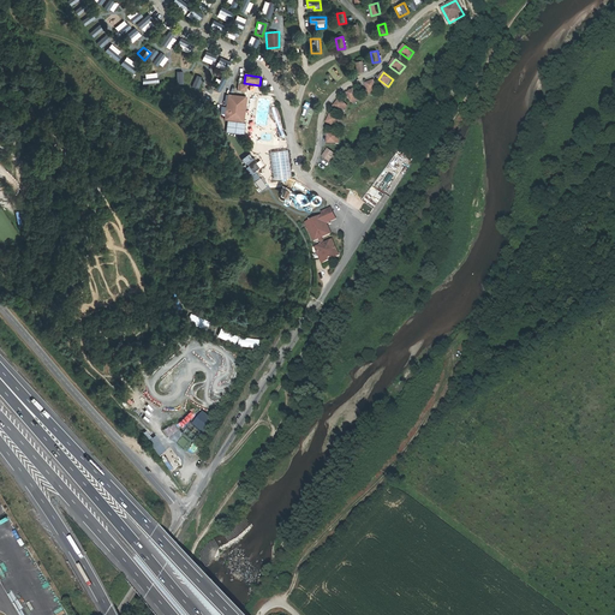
[(366,84),(370,94),(378,91),(375,81),(366,84)]
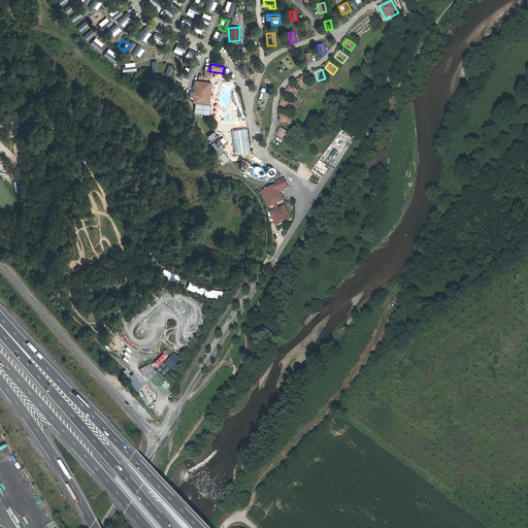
[(305,75),(298,79),(303,89),(310,85),(305,75)]
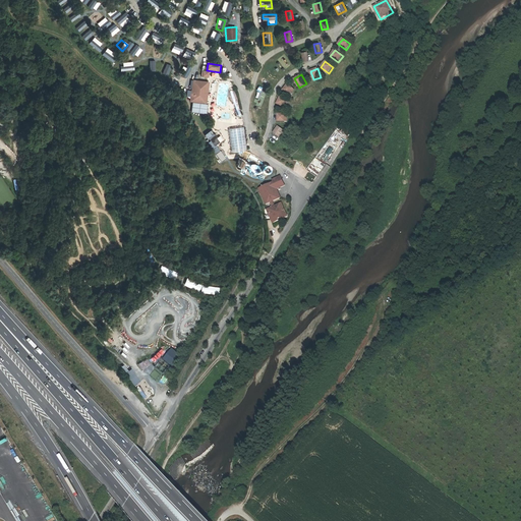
[(193,80),(191,98),(208,100),(210,82),(193,80)]
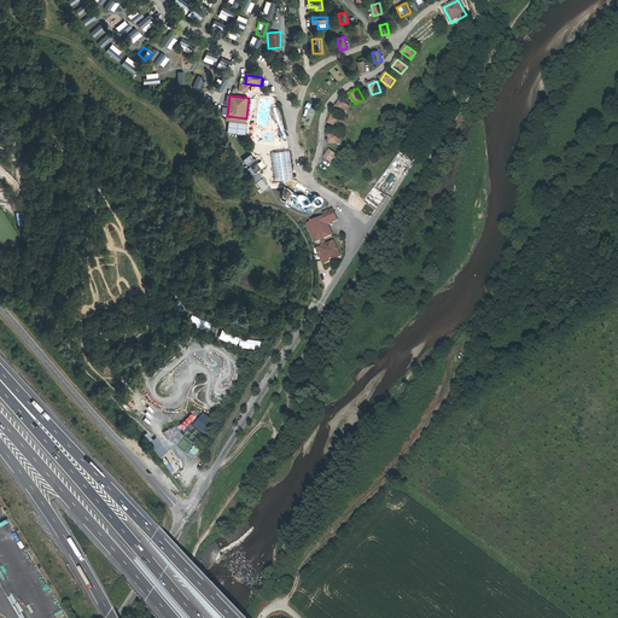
[(342,99),(336,108),(345,114),(351,106),(342,99)]
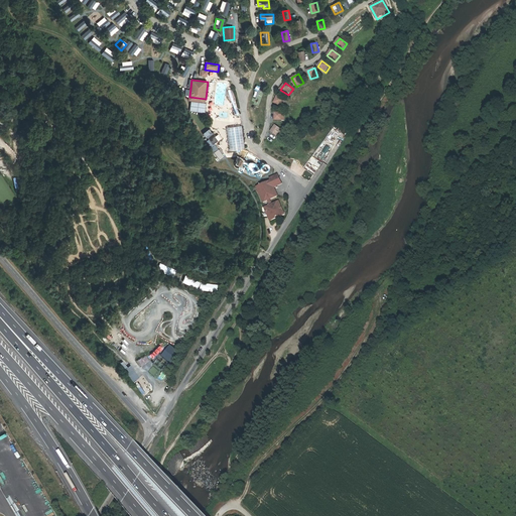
[(277,96),(276,97),(274,103),(276,104),(280,105),(283,107),(286,100),(280,97),(277,96)]
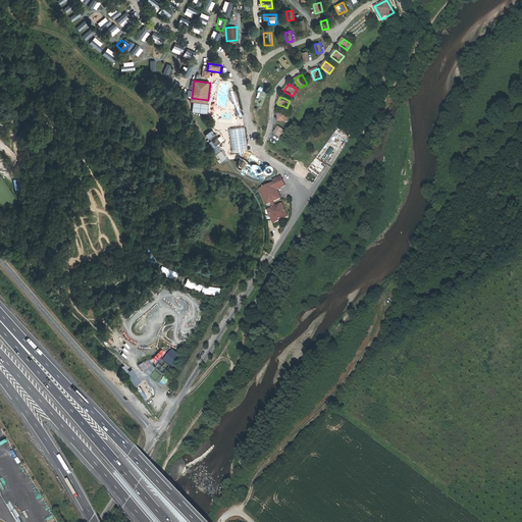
[(192,101),(191,112),(206,114),(207,103),(192,101)]
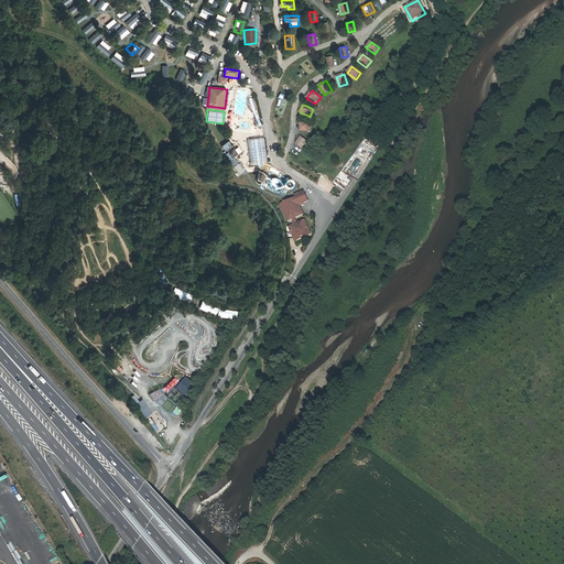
[(312,122),(306,123),(302,123),(301,123),(301,131),(302,131),(306,131),(312,131),(312,122)]
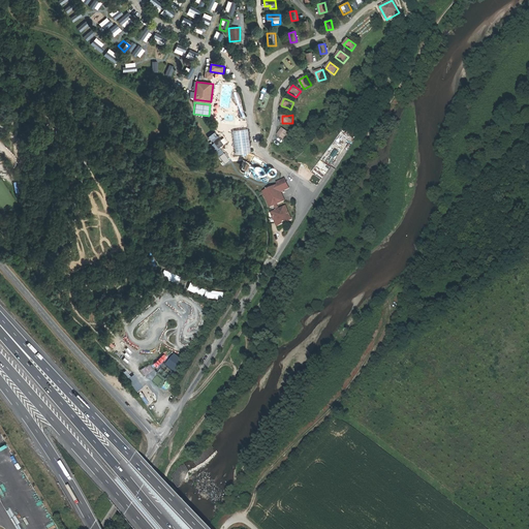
[(287,131),(283,128),(278,134),(283,138),(286,141),(287,138),(291,133),(287,131)]
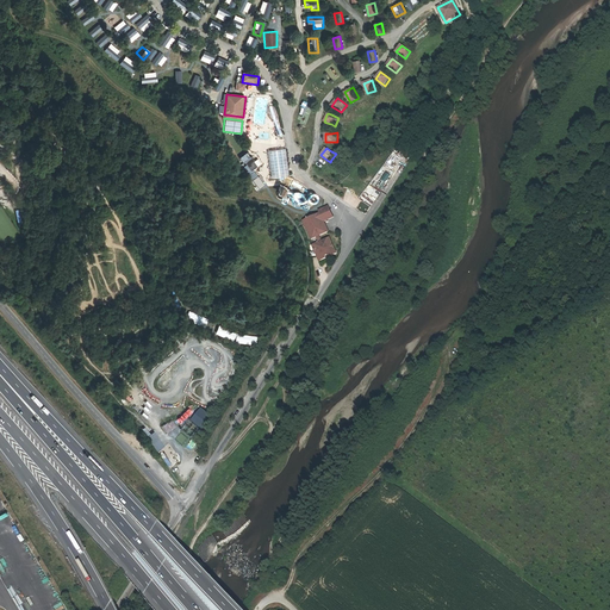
[(259,159),(255,161),(251,157),(241,165),(251,180),(257,176),(254,169),(262,163),(259,159)]
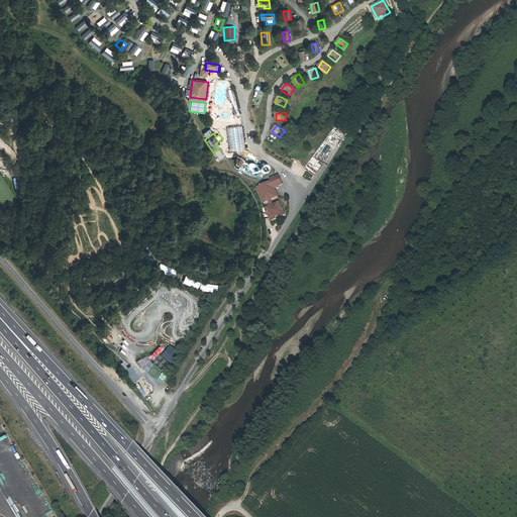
[(327,145),(323,152),(328,154),(332,148),(327,145)]
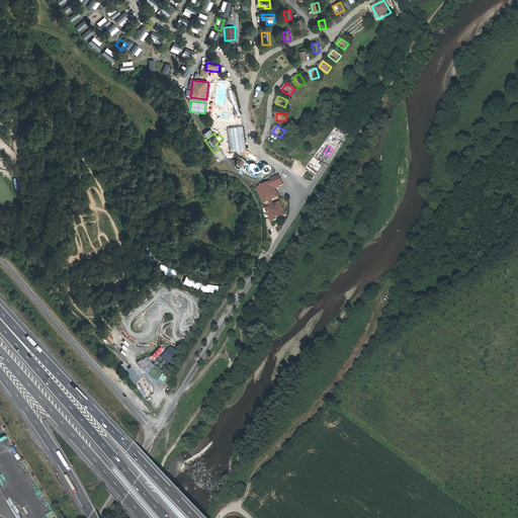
[(283,184),(281,181),(279,175),(277,175),(271,178),(272,180),(275,187),(277,186),(281,185),(283,184)]
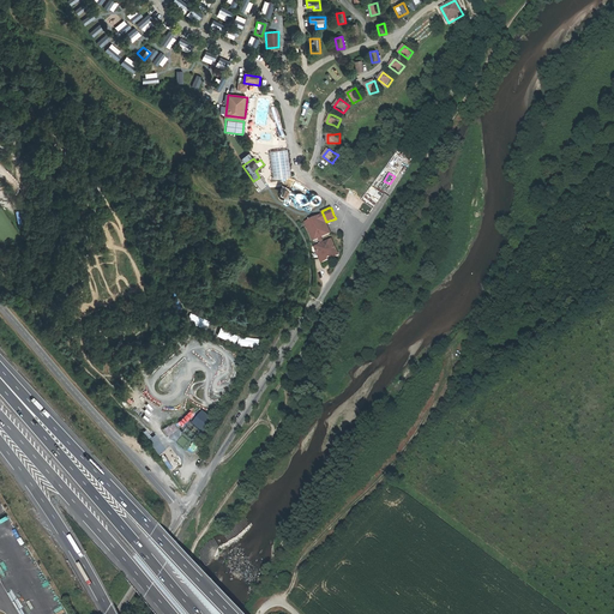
[(331,233),(329,229),(326,222),(323,214),(305,222),(308,229),(311,234),(313,240),(327,234),(331,233)]
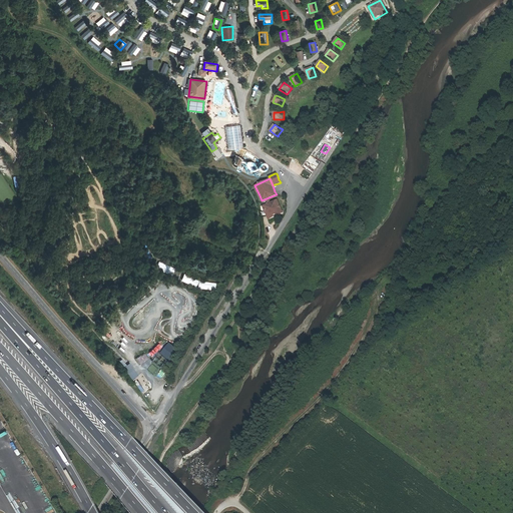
[(284,213),(279,203),(278,199),(275,200),(263,205),(269,220),(275,217),(279,215),(284,213)]
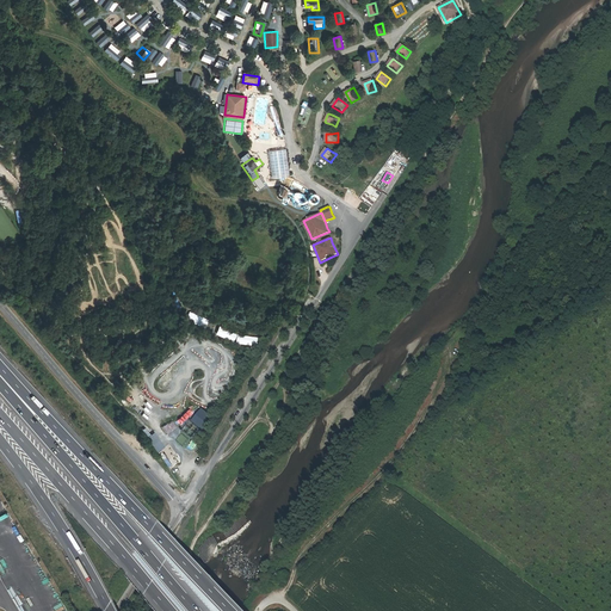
[(189,313),(186,321),(205,327),(209,319),(189,313)]
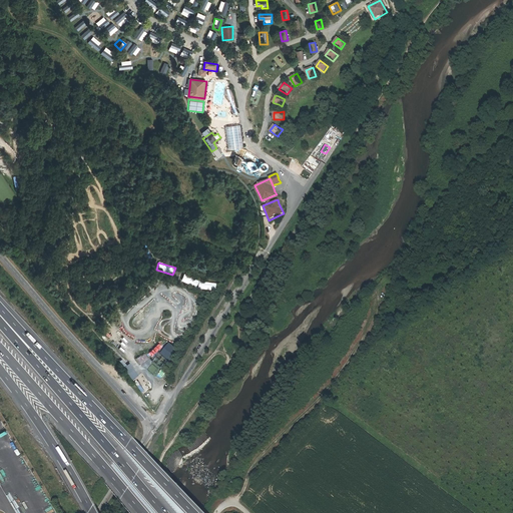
[(196,288),(199,283),(193,280),(191,285),(196,288)]
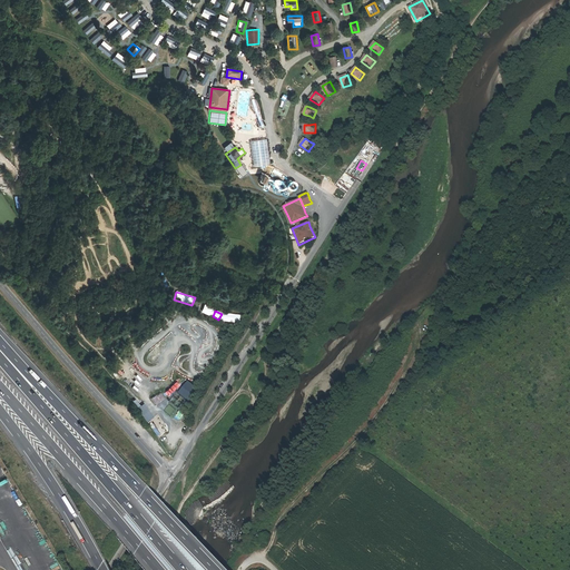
[(189,382),(180,393),(190,401),(199,391),(189,382)]
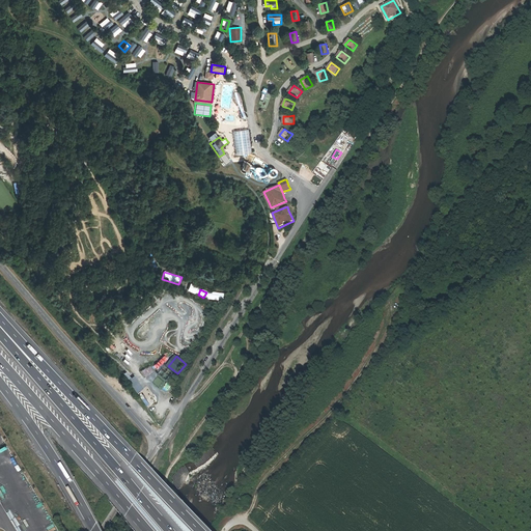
[(134,376),(129,381),(137,393),(142,389),(134,376)]
